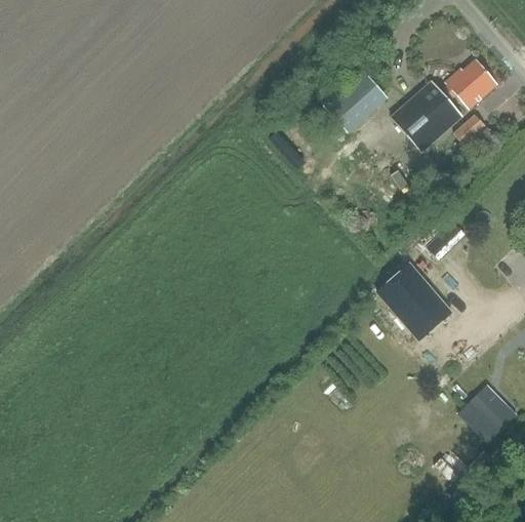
[(460,67),(444,81),(445,81),(453,91),(469,108),(497,82),(476,57),(462,69),(460,67)]
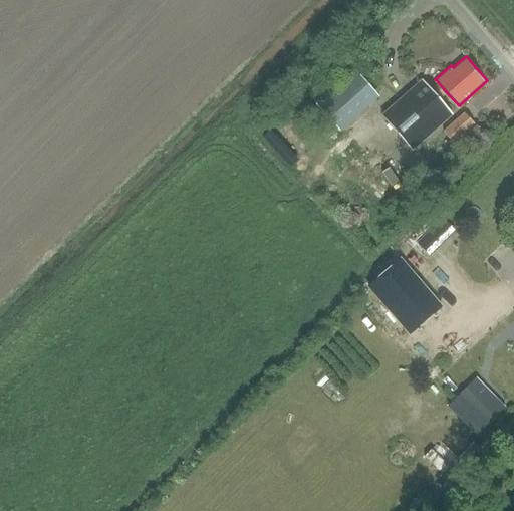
[(340,129),(378,94),(353,66),(315,100),(340,129)]
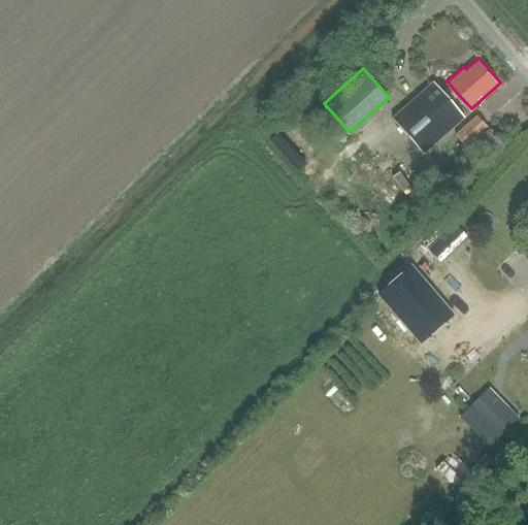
[(456,92),(448,81),(439,89),(434,83),(394,119),(424,153),(464,117),(449,99),(456,92)]
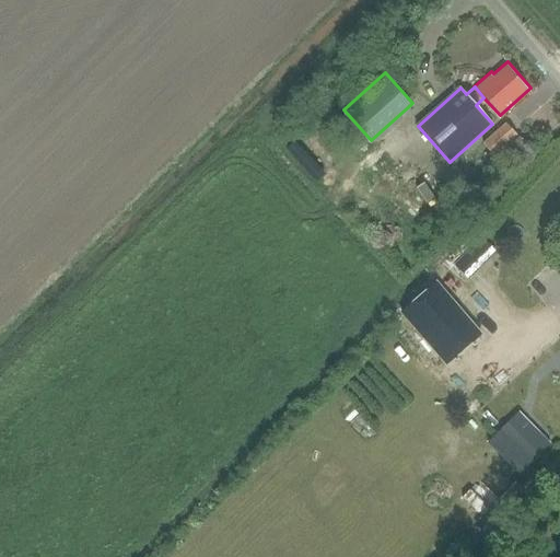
[(505,120),(482,140),(493,153),(517,134),(505,120)]
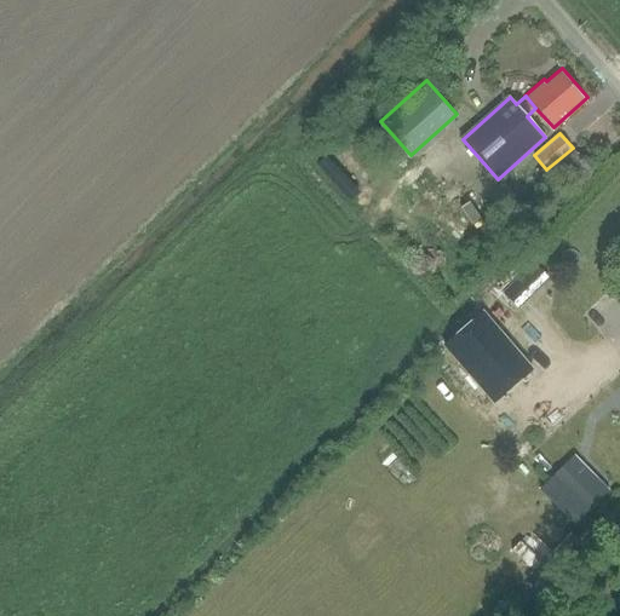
[(509,291),(517,301),(554,276),(545,265),(509,291)]
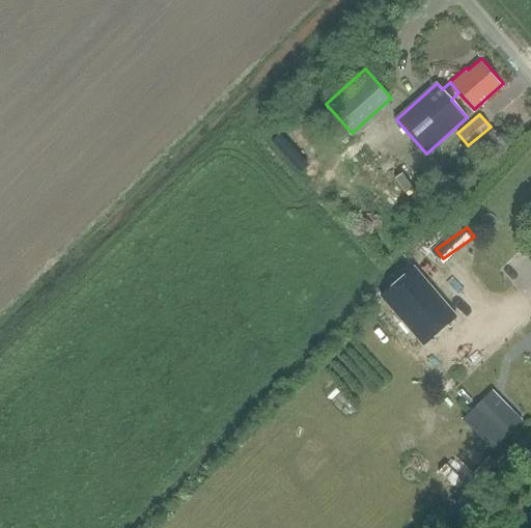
[(463,259),(480,244),(473,237),(455,252),(463,259)]
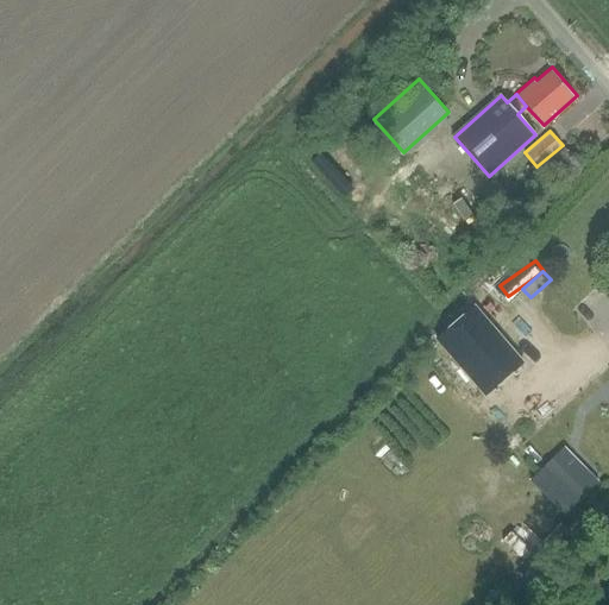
[(522,361),(475,306),(437,338),(485,394),(522,361)]
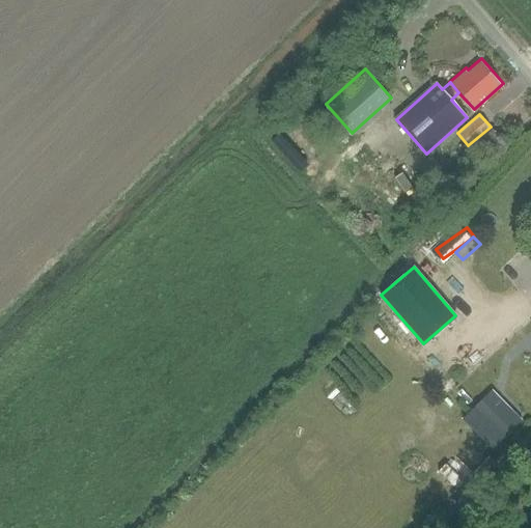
[(510,428),(481,398),(462,417),(491,447),(510,428)]
